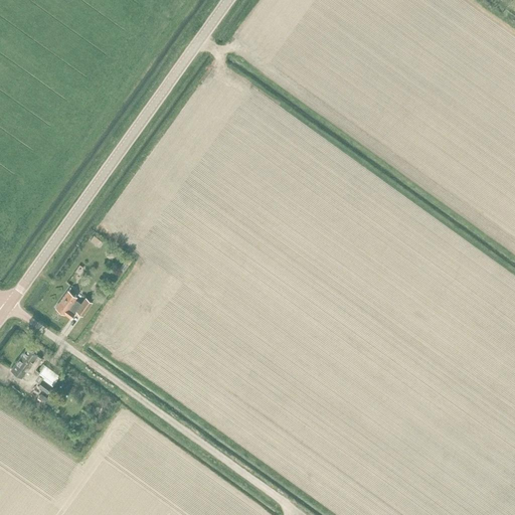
[(94,234),(90,239),(98,245),(102,241),(94,234)]
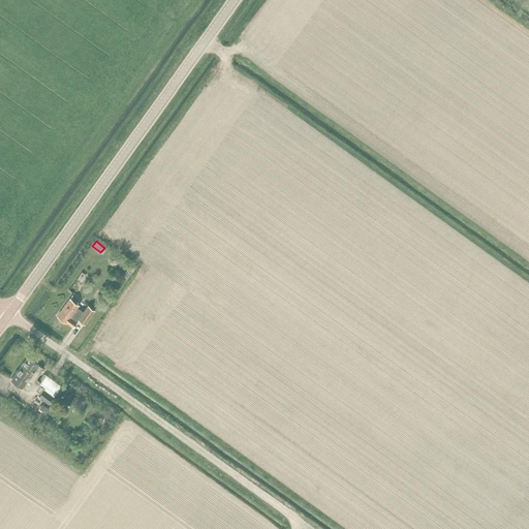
[(94,310),(92,309),(87,305),(82,311),(75,307),(78,304),(68,298),(56,315),(72,327),(75,321),(74,321),(76,318),(85,324),(94,310)]
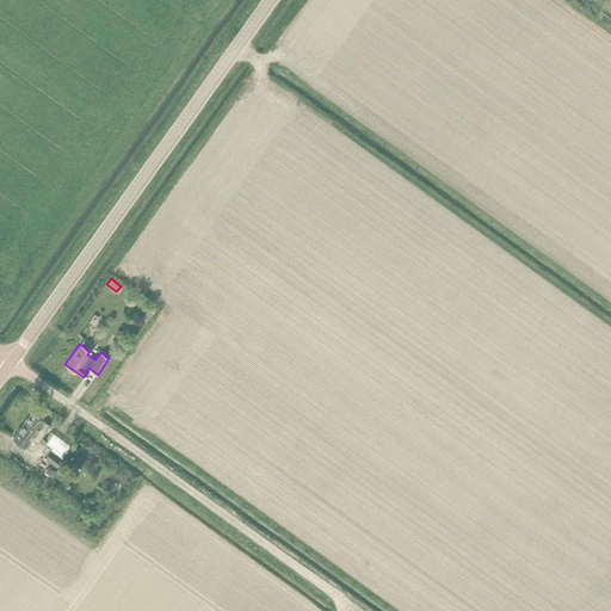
[(31,412),(24,420),(36,430),(34,432),(39,437),(49,425),(43,421),(31,412)]
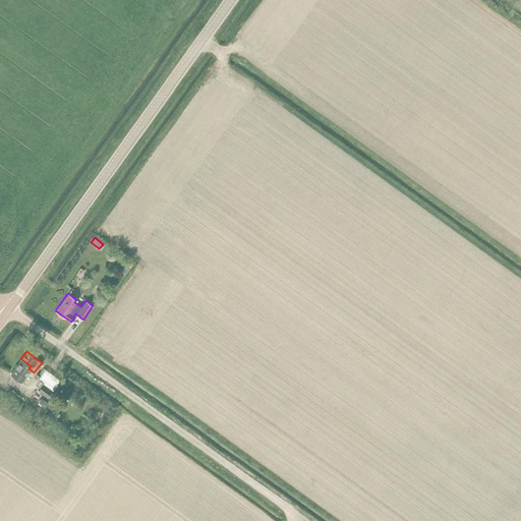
[(18,361),(15,365),(25,373),(29,368),(31,366),(20,358),(18,361)]
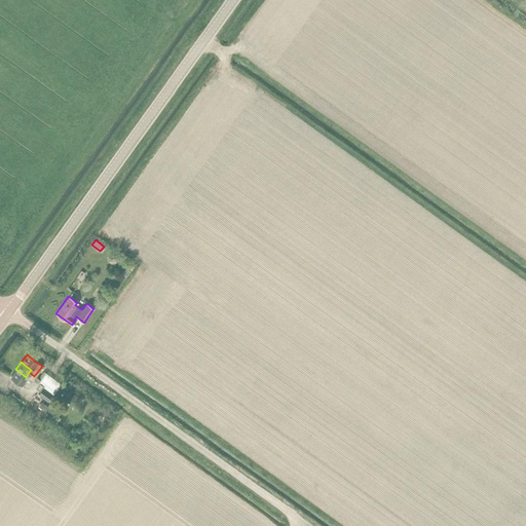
[(15,369),(10,376),(31,391),(34,386),(39,380),(34,376),(29,372),(26,377),(15,369)]
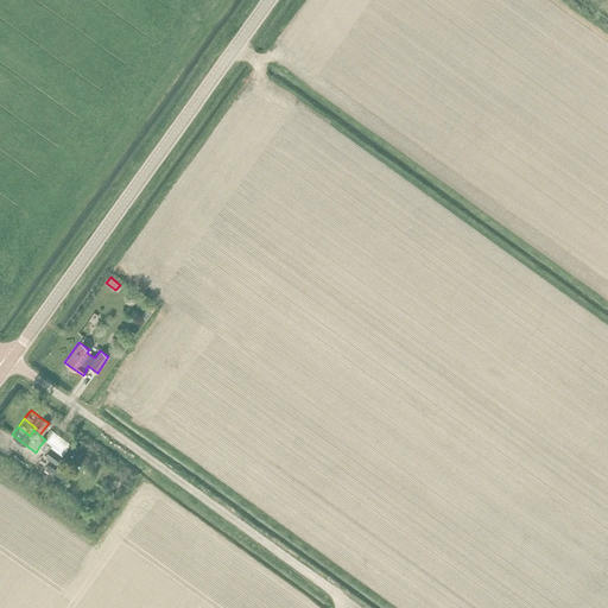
[(45,439),(39,447),(46,451),(49,448),(61,456),(70,443),(52,430),(45,439)]
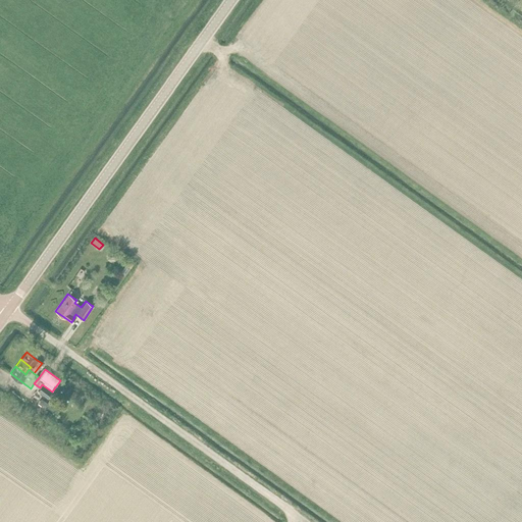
[(40,387),(37,390),(47,398),(52,392),(42,384),(40,387)]
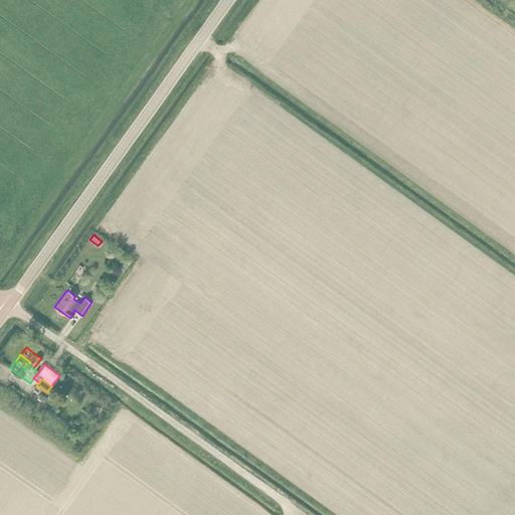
[(72,385),(68,390),(77,397),(81,391),(72,385)]
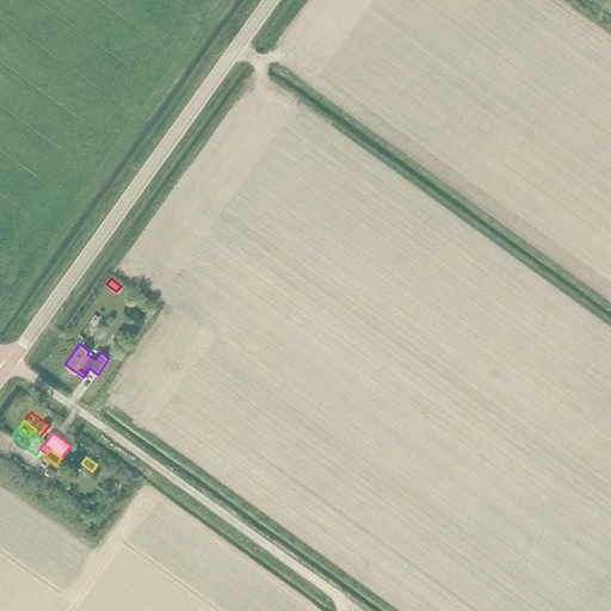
[(51,477),(56,471),(48,466),(44,473),(51,477)]
